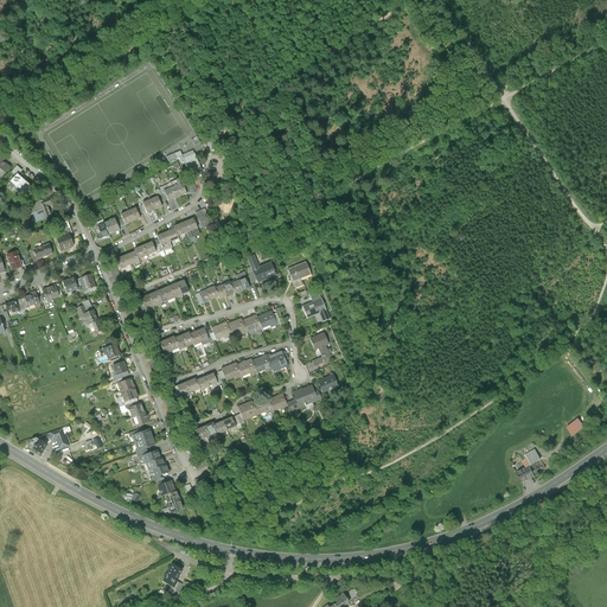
[(181,164),(185,161),(184,159),(180,151),(167,157),(168,163),(177,159),(179,158),(181,164)]
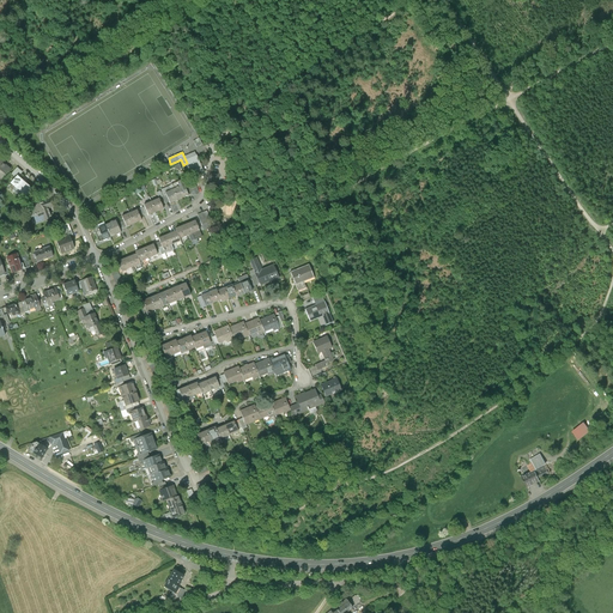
[(196,156),(186,161),(187,163),(192,176),(204,171),(196,156)]
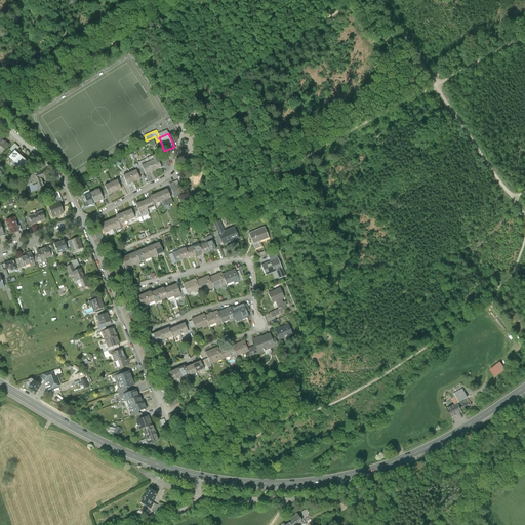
[(0,136),(0,155),(9,146),(0,136)]
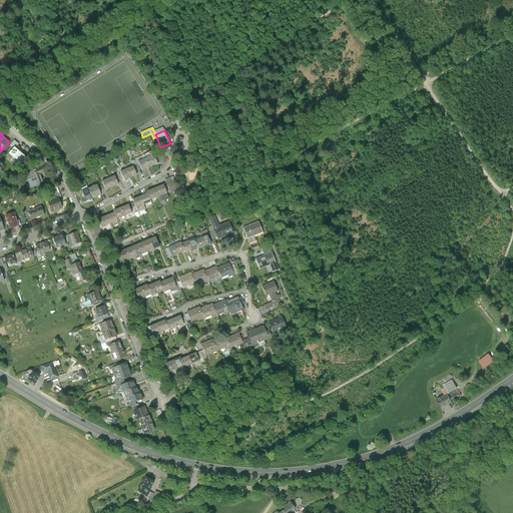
[(14,140),(9,146),(12,148),(13,147),(14,148),(15,149),(19,144),(14,140)]
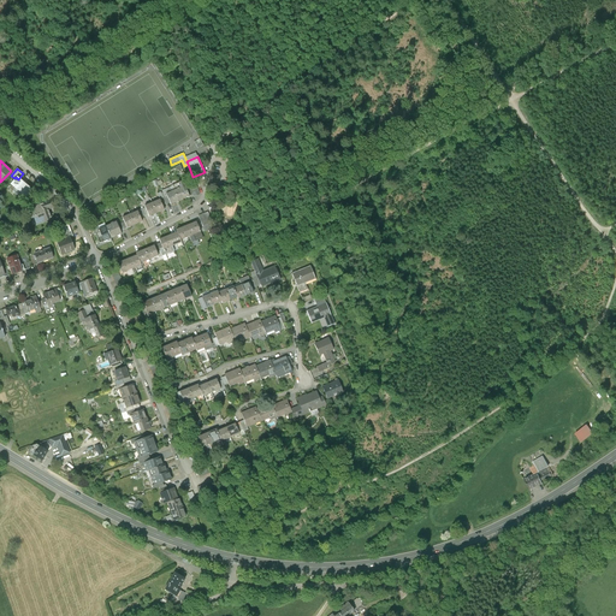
[(33,191),(25,185),(18,179),(17,178),(7,188),(12,193),(16,189),(19,191),(23,195),(19,199),(23,202),(33,191)]
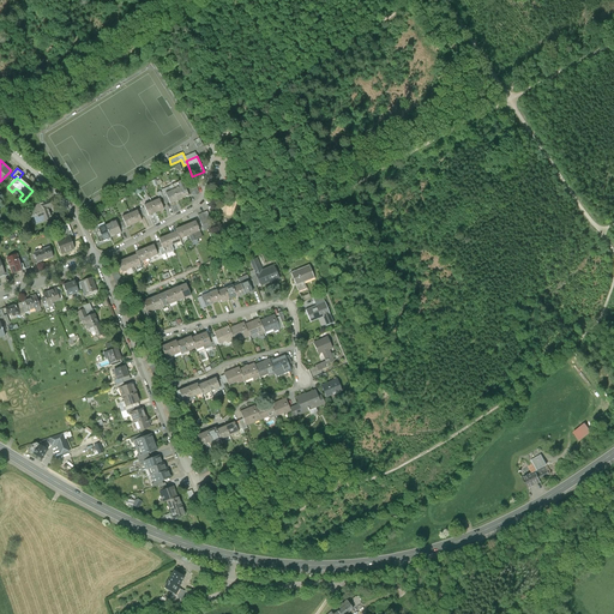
[(180,188),(175,190),(179,200),(188,196),(186,188),(182,181),(178,182),(180,188)]
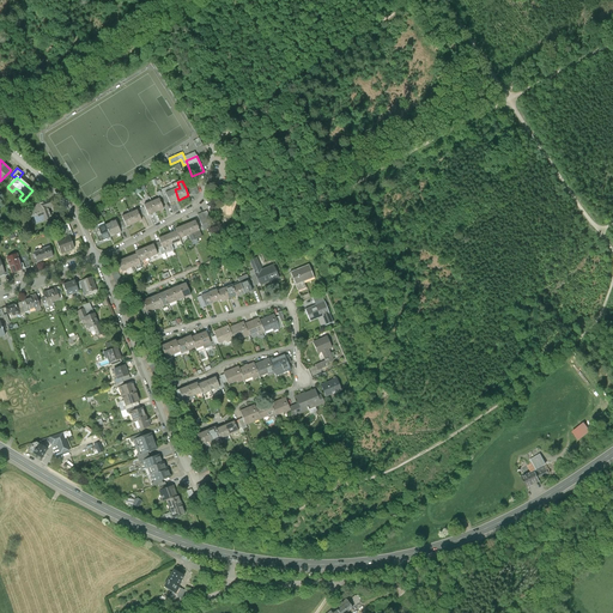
[(189,187),(186,188),(188,195),(192,194),(193,196),(199,194),(194,181),(188,183),(189,187)]
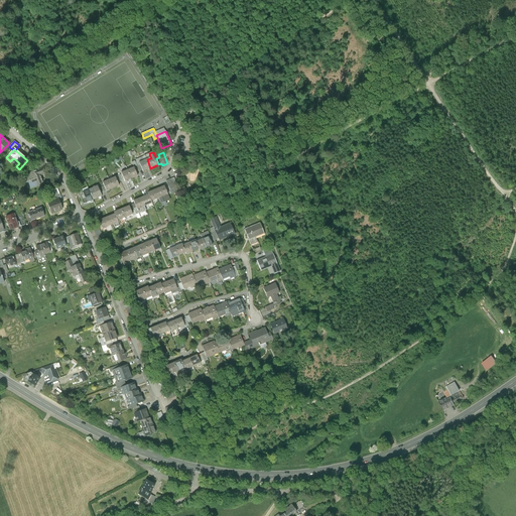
[(143,171),(150,168),(147,159),(139,162),(140,165),(143,171)]
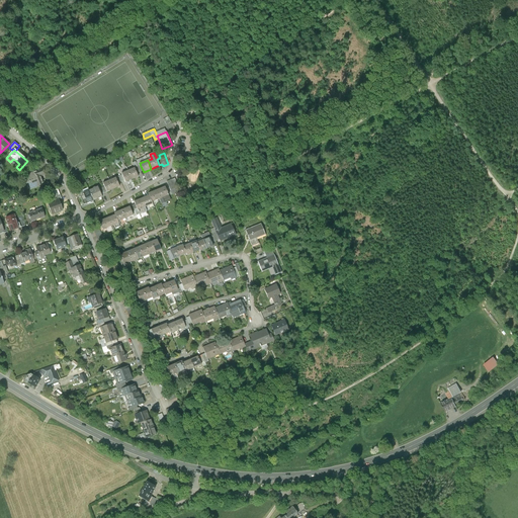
[(135,168),(127,171),(132,179),(138,177),(135,168)]
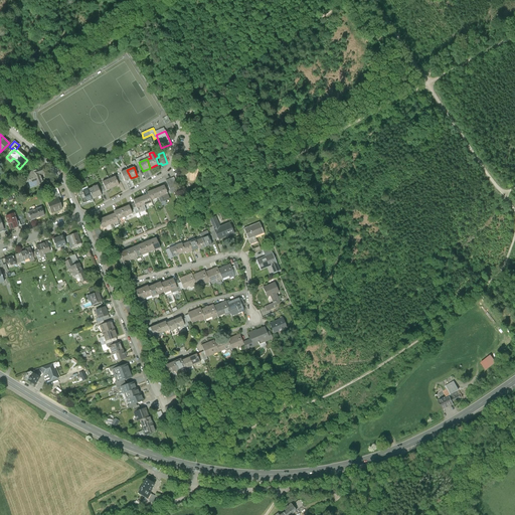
[(42,169),(23,175),(26,182),(28,189),(39,185),(44,183),(41,175),(44,174),(42,169)]
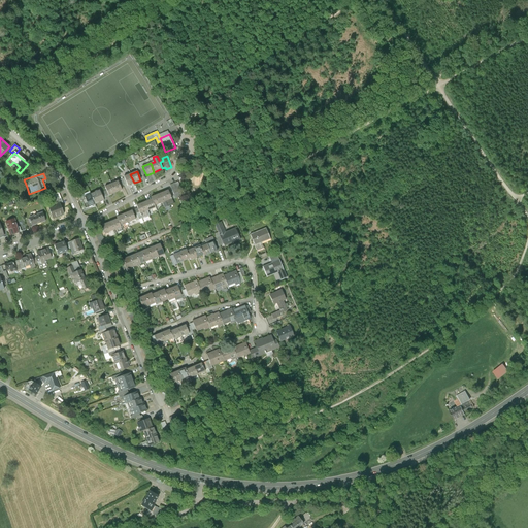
[(128,186),(134,183),(130,174),(124,176),(125,178),(127,184),(128,186)]
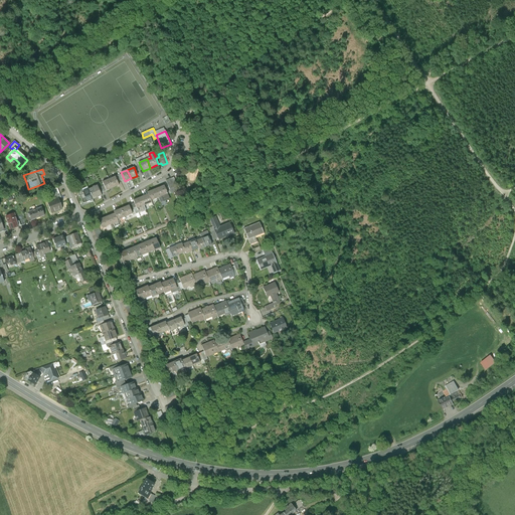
[(115,177),(109,179),(112,188),(119,185),(117,182),(115,177)]
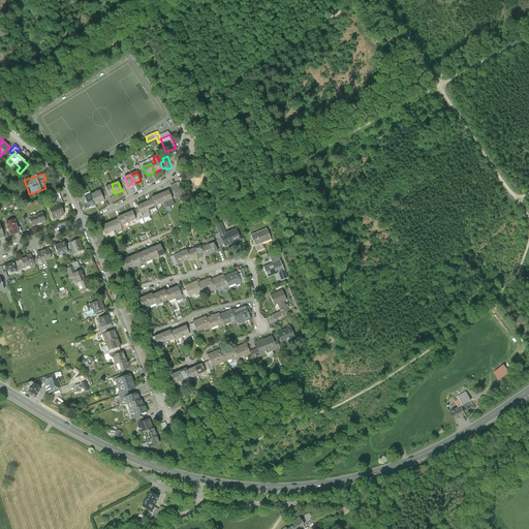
[(181,188),(179,182),(170,186),(175,195),(181,192),(179,188),(181,188)]
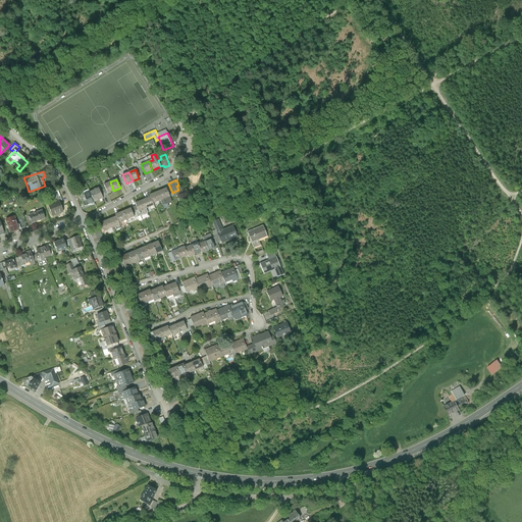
[(107,194),(113,191),(110,181),(104,185),(105,189),(107,194)]
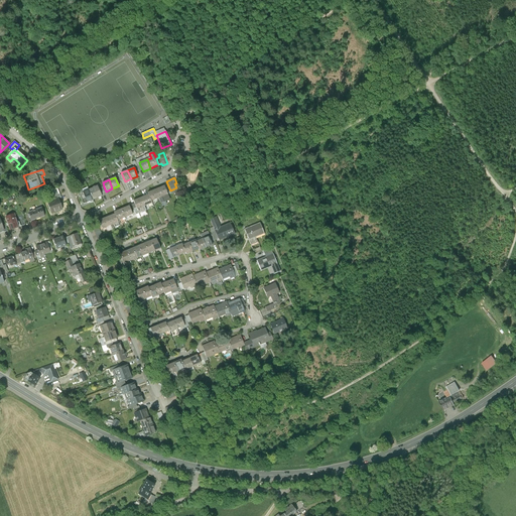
[(164,185),(156,189),(159,198),(167,194),(164,185)]
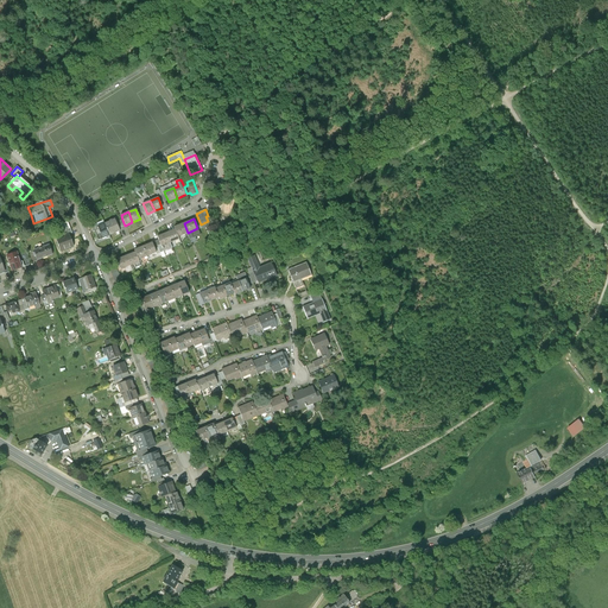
[(93,233),(99,229),(99,227),(95,220),(88,222),(93,233)]
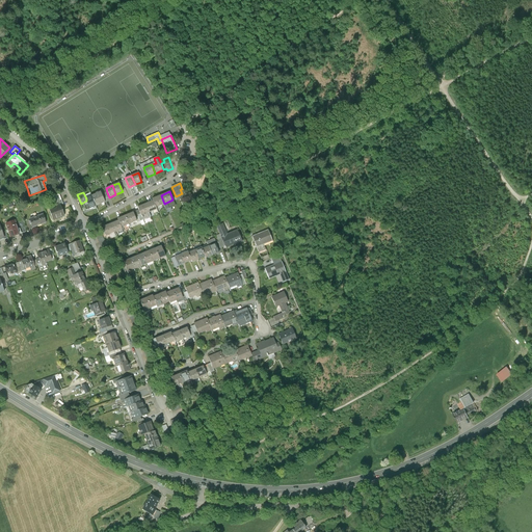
[(101,192),(94,195),(98,206),(105,203),(101,192)]
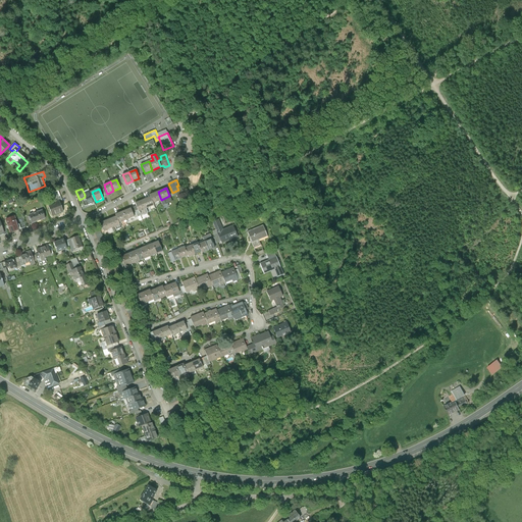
[(53,199),(54,202),(62,200),(58,191),(53,193),(55,199),(53,199)]
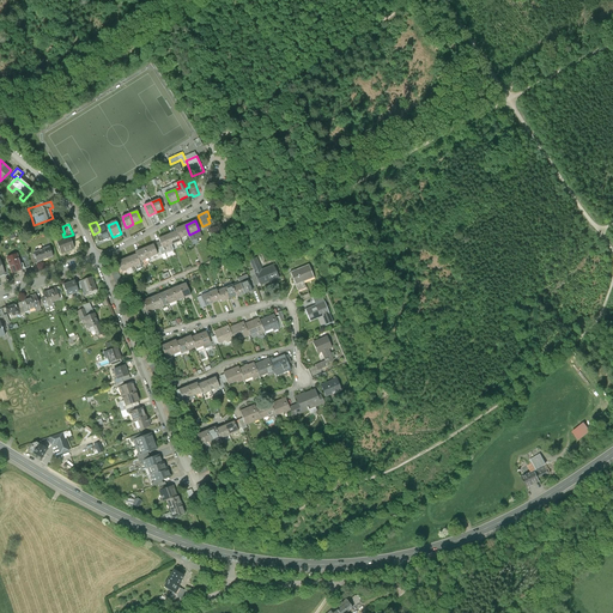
[(104,241),(113,237),(108,225),(99,229),(99,231),(104,241)]
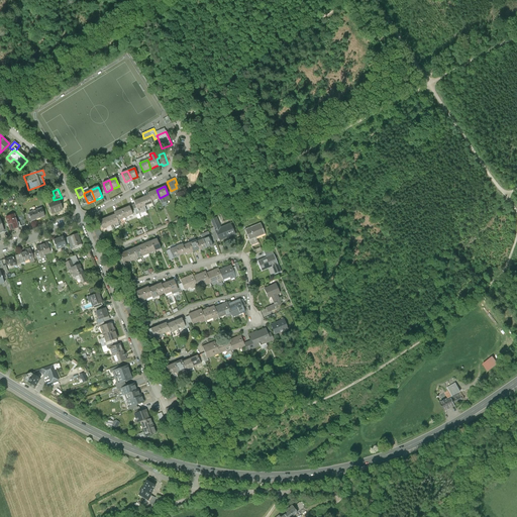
[(148,193),(148,195),(151,201),(160,198),(157,190),(148,193)]
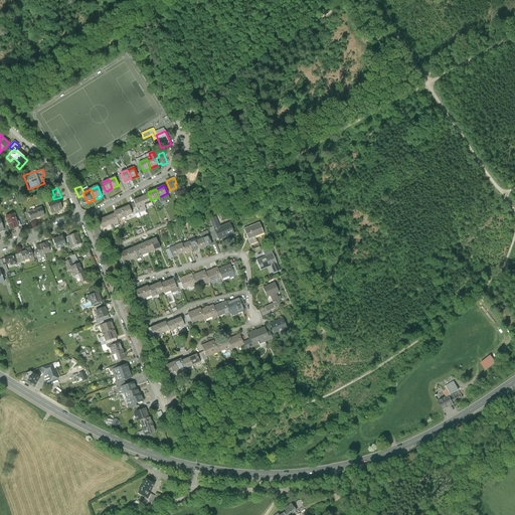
[(148,194),(141,197),(144,205),(152,202),(151,200),(148,194)]
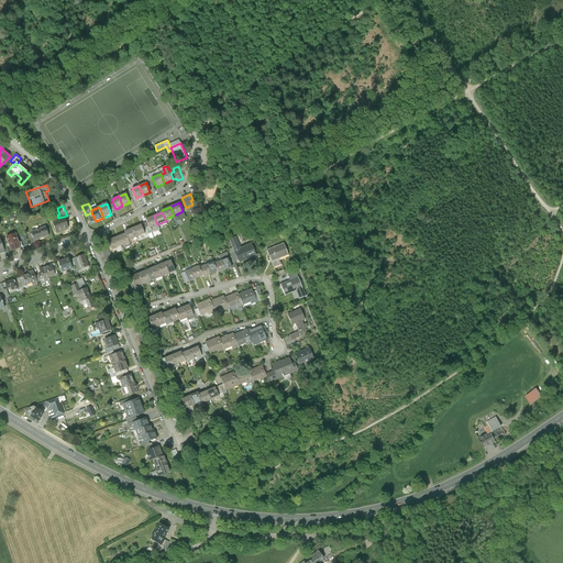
[(150,228),(157,224),(154,216),(145,219),(147,222),(150,228)]
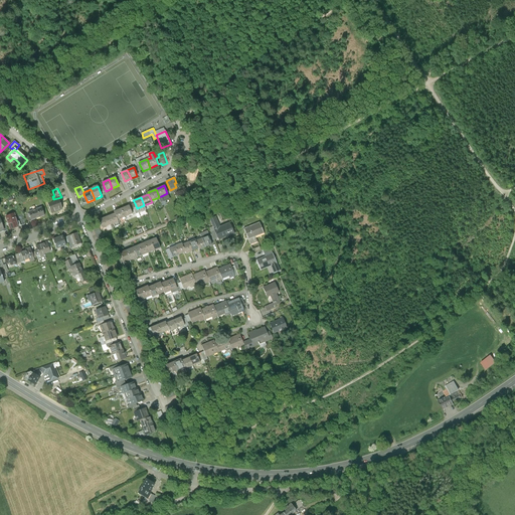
[(48,205),(51,213),(62,209),(58,199),(54,200),(55,202),(48,205)]
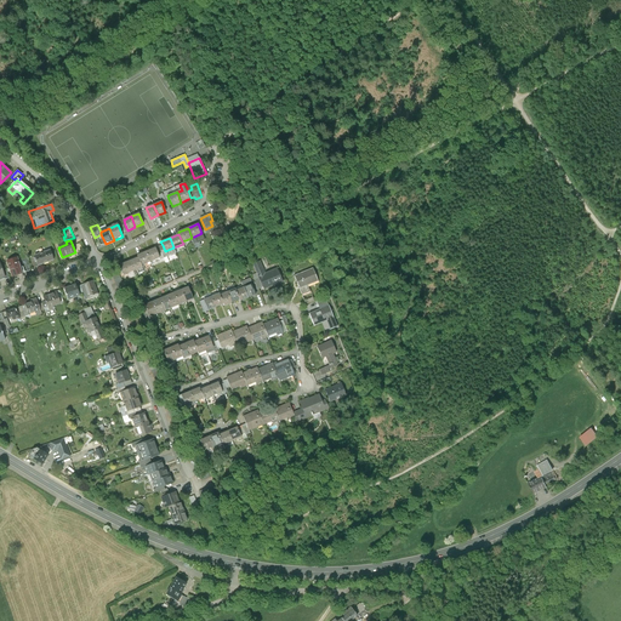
[(155,248),(147,251),(151,261),(159,257),(158,255),(155,248)]
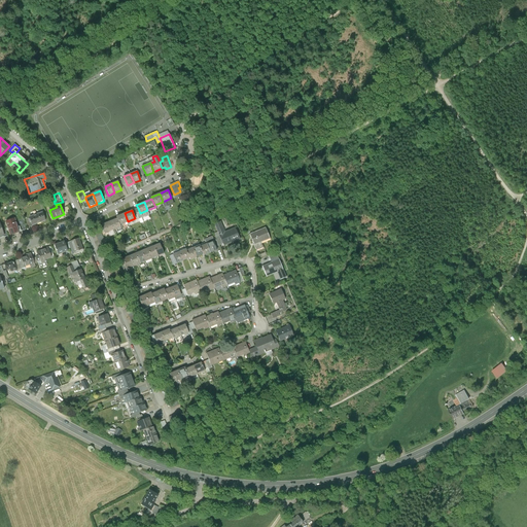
[(116,216),(117,218),(120,225),(128,221),(125,213),(116,216)]
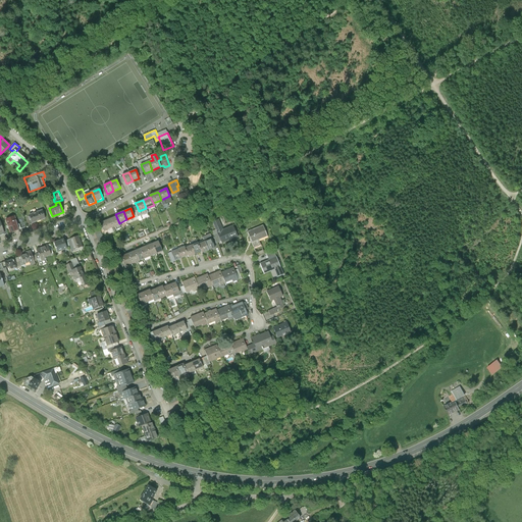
[(30,217),(33,224),(45,219),(43,212),(30,217)]
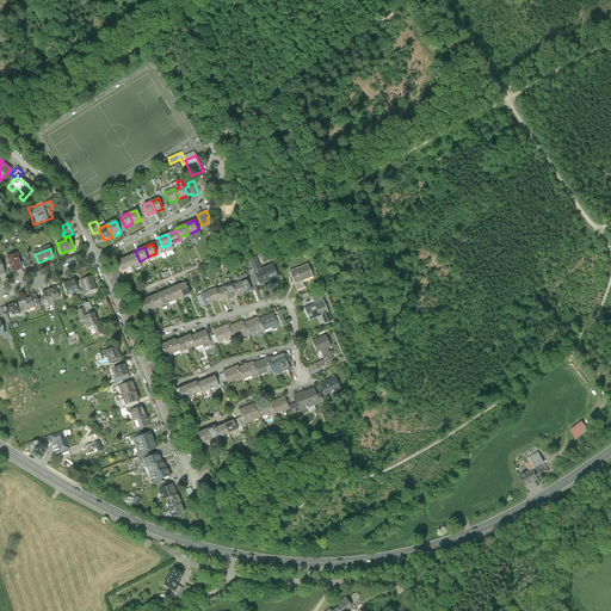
[(7,257),(12,272),(25,269),(23,263),(20,263),(17,253),(7,257)]
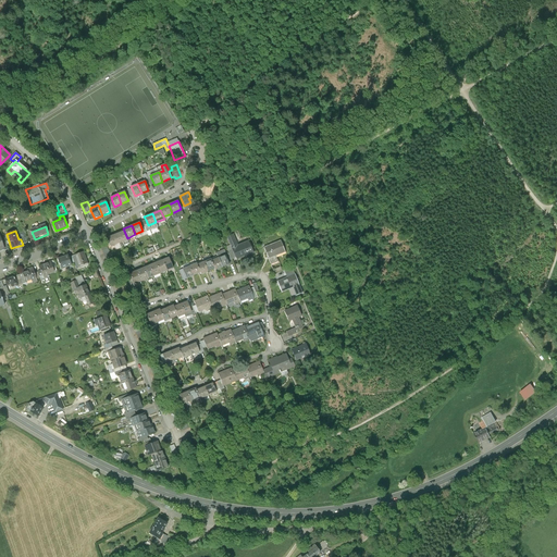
[(124,231),(116,234),(120,243),(127,239),(127,238),(124,231)]
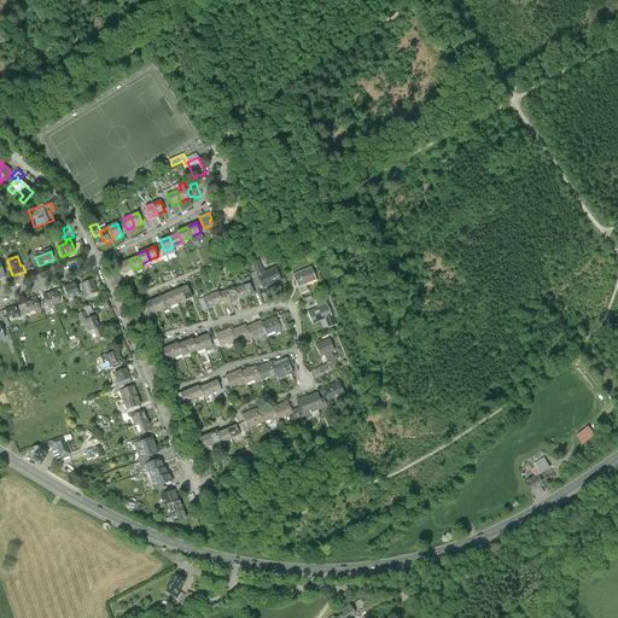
[(124,274),(133,269),(129,260),(120,263),(122,270),(124,274)]
